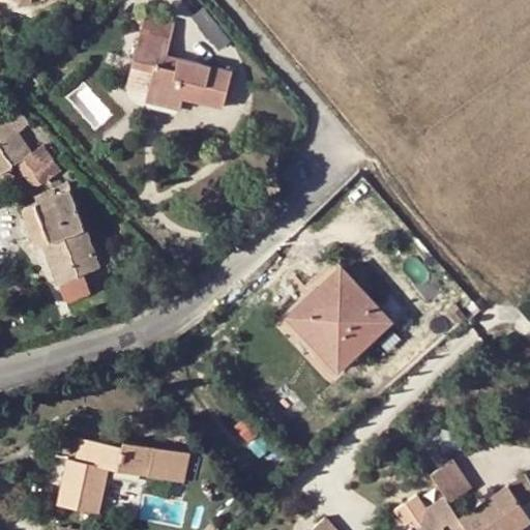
[(181,99),(222,110),(232,69),(177,57),(174,68),(163,65),(166,53),(174,23),(142,13),(127,67),(150,75),(145,93),(143,101),(179,111),(181,99)]
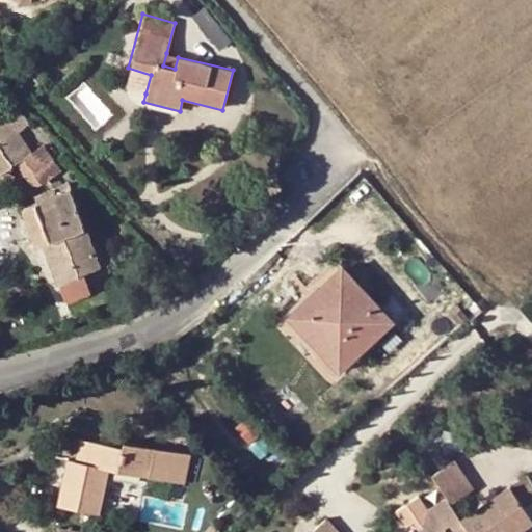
[(175,69),(178,57),(166,53),(163,65),(175,69)]
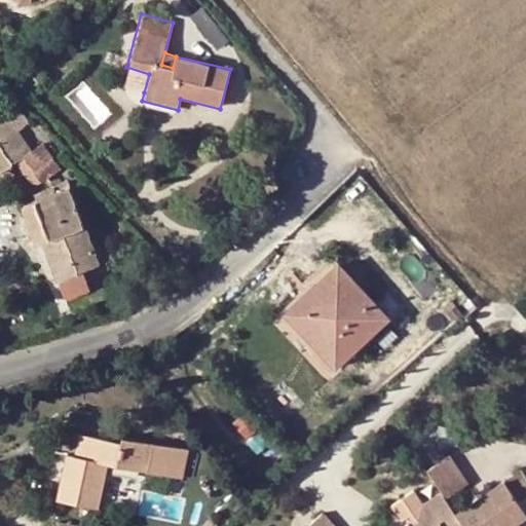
[(149,74),(126,67),(121,86),(144,92),(149,74)]
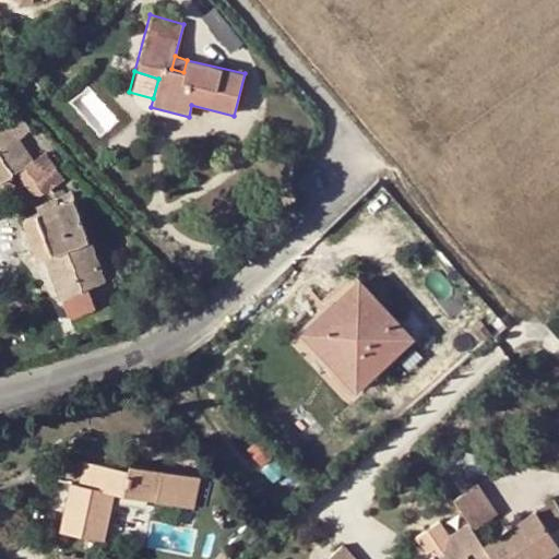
[(31,121),(12,102),(0,111),(0,120),(12,137),(31,121)]
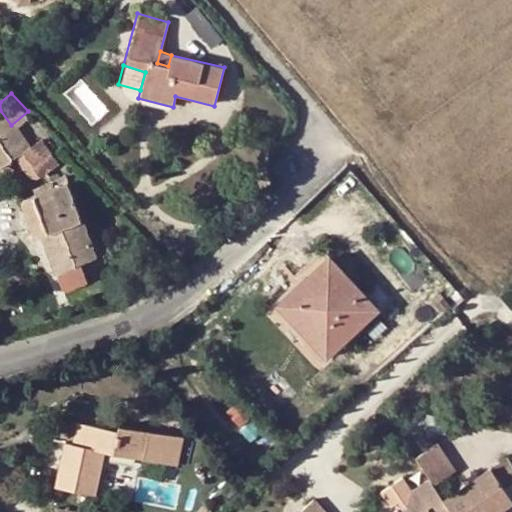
[(14,153),(26,143),(11,125),(0,110),(0,161),(1,163),(14,153)]
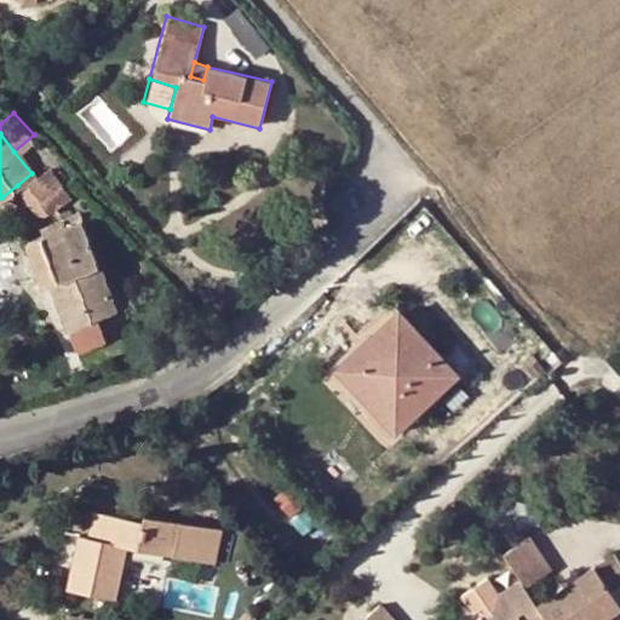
[(17,185),(33,205),(45,210),(55,201),(32,173),(17,185)]
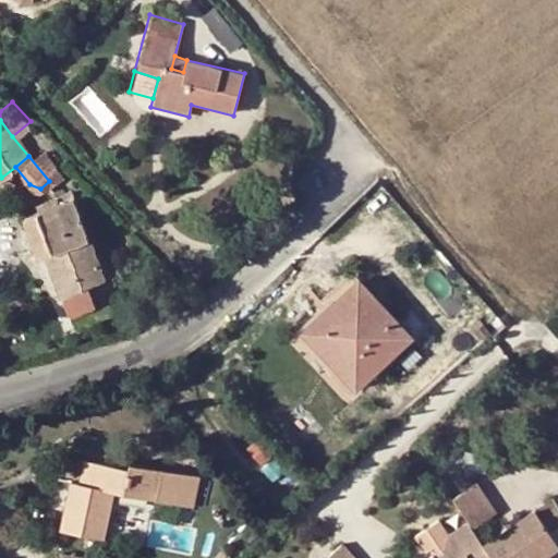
[(98,276),(70,196),(16,215),(32,259),(40,257),(52,291),(85,280),(98,276)]
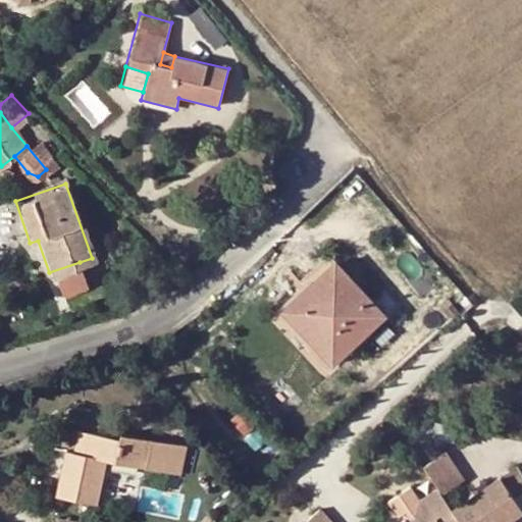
[(334,260),(281,307),(330,361),(383,315),(334,260)]
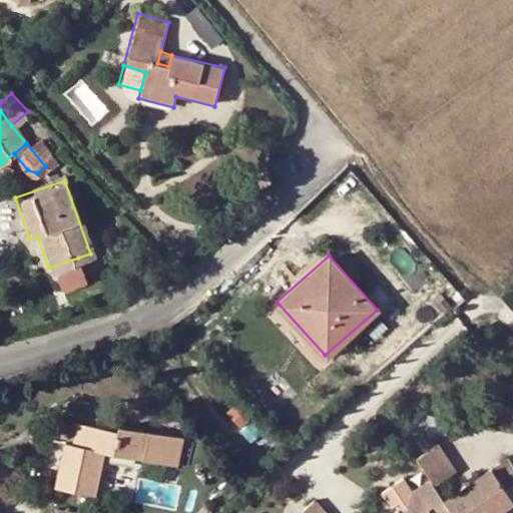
[(78,258),(48,268),(54,285),(85,275),(78,258)]
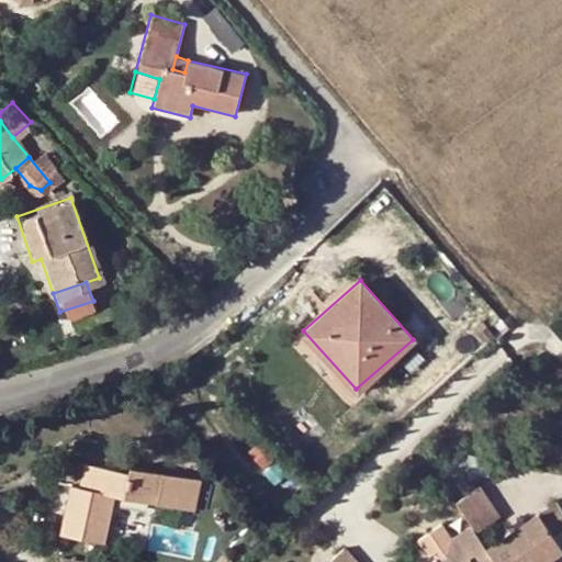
[(114,494),(154,501),(197,509),(202,480),(159,471),(127,465),(126,471),(88,465),(86,487),(68,485),(60,534),(107,542),(114,494)]
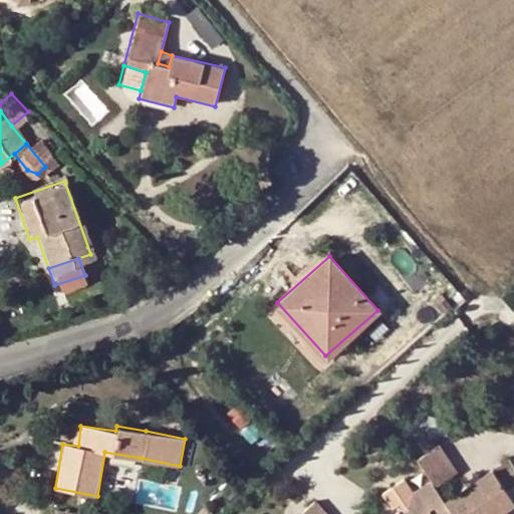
[(437,451),(415,466),(431,489),(433,492),(454,479),(437,451)]
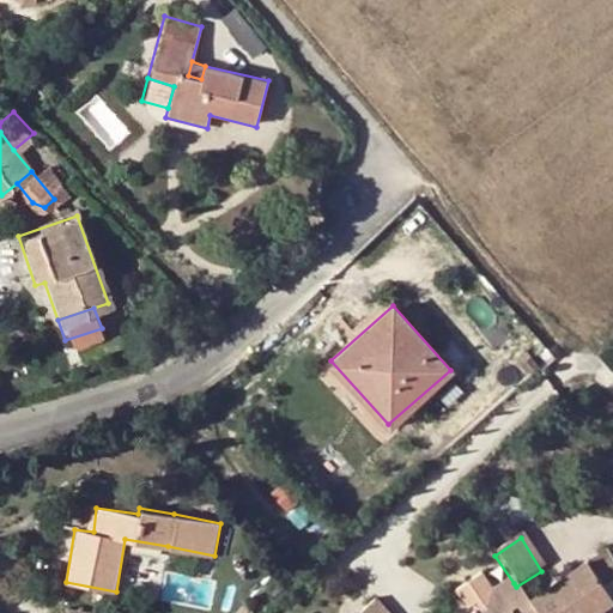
[(612,568),(604,554),(584,568),(599,590),(612,581),(612,568)]
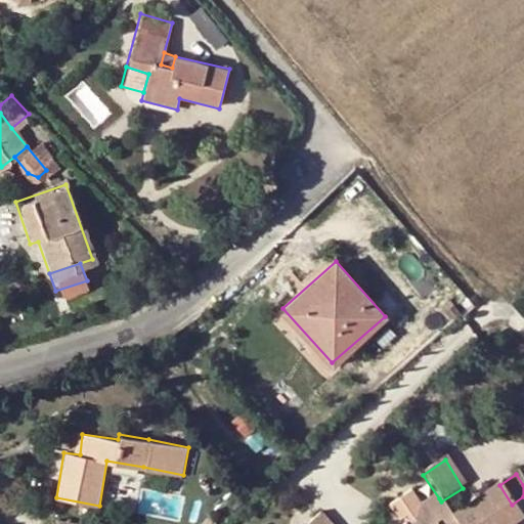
[(499,485),(498,484),(450,516),(454,523),(514,523),(522,519),(512,505),(499,485)]
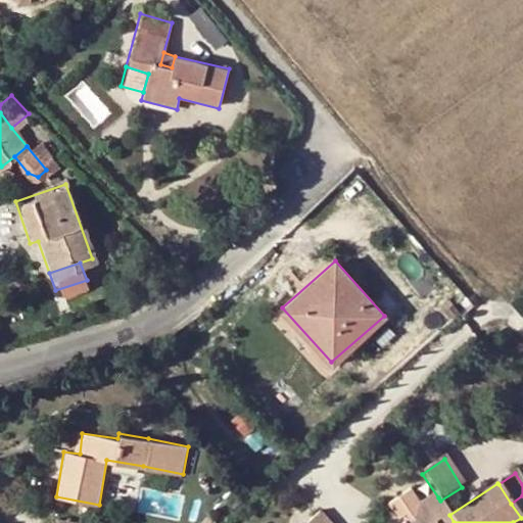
[(440,501),(438,497),(407,518),(410,522),(454,522),(449,515),(440,501)]
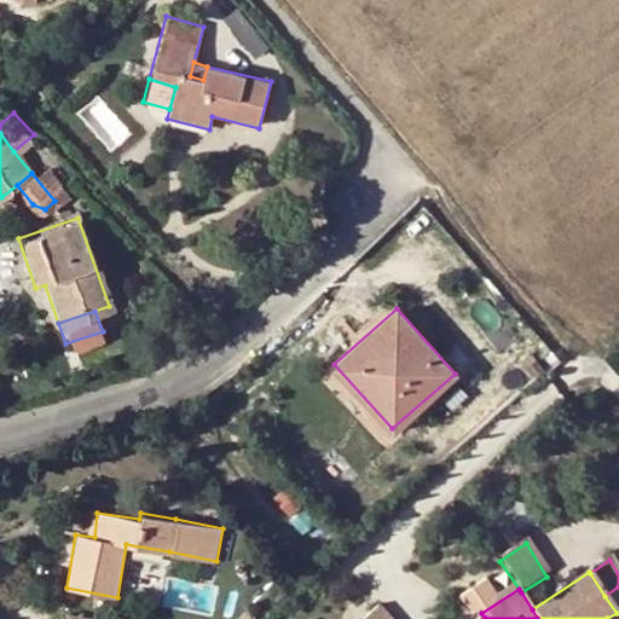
[(237,618),(250,618),(255,615),(248,608),(237,618)]
